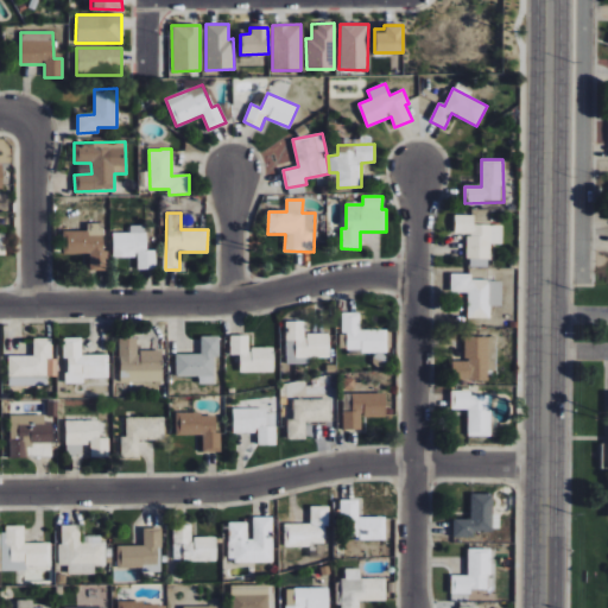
[(502,226),(474,225),(474,215),(455,215),(455,234),(467,235),(466,258),(491,259),(491,244),(502,244),(502,226)]
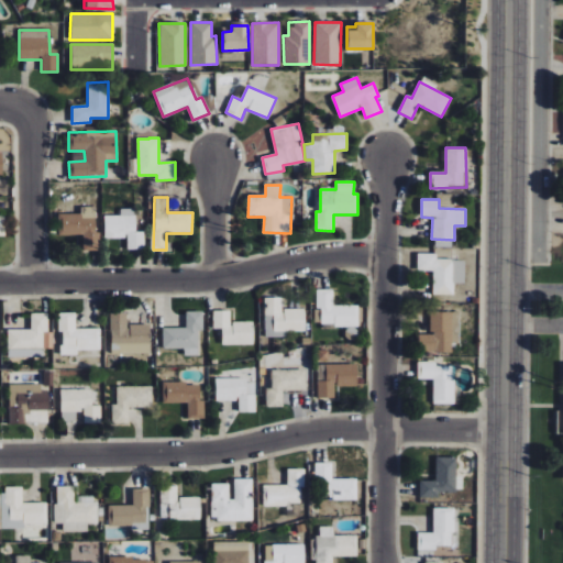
[(84,251),(98,251),(97,207),(80,207),(80,213),(58,214),(58,235),(83,234),(84,251)]
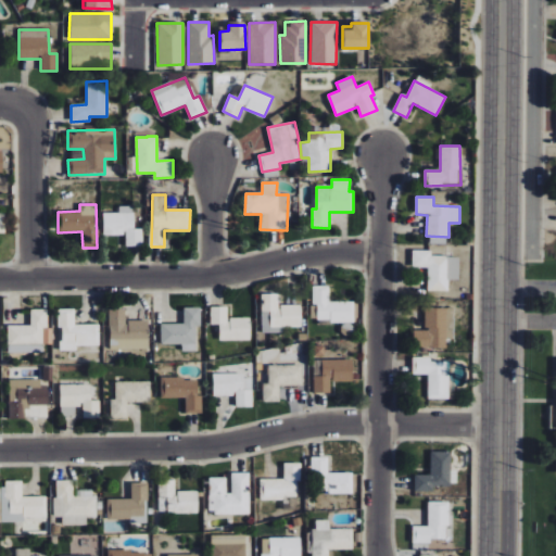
[(142,247),(142,229),(134,229),(134,206),(119,206),(119,213),(103,213),(103,235),(126,235),(126,247),(142,247)]
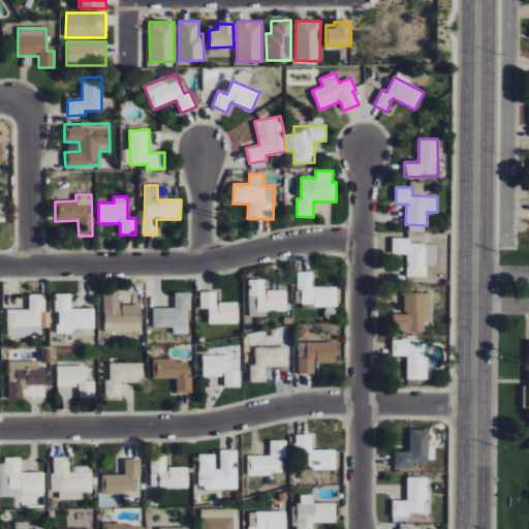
[(436,267),(437,244),(410,244),(410,238),(393,238),(392,253),(407,253),(407,277),(427,277),(427,267),(436,267)]
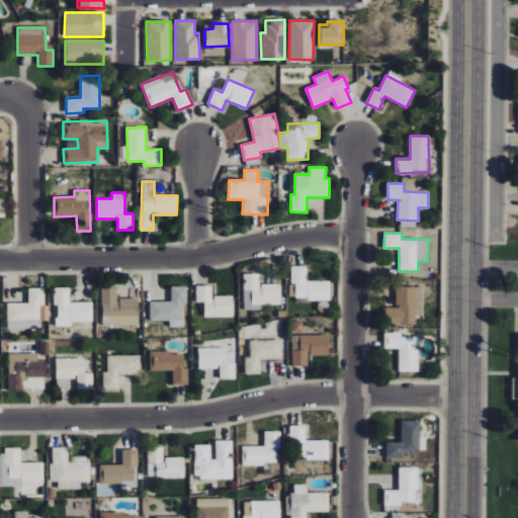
[(329,299),(329,281),(306,281),(307,266),(290,266),(290,284),(295,284),(294,299),(329,299)]
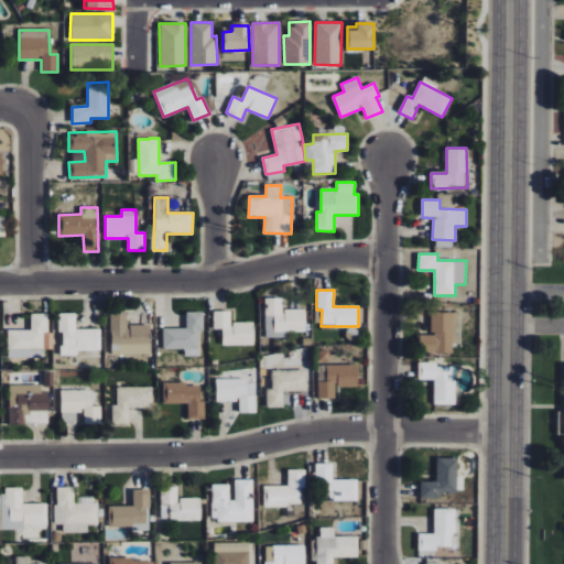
[(305,332),(305,308),(283,310),(282,297),(264,299),(266,337),(277,337),(277,333),(305,332)]
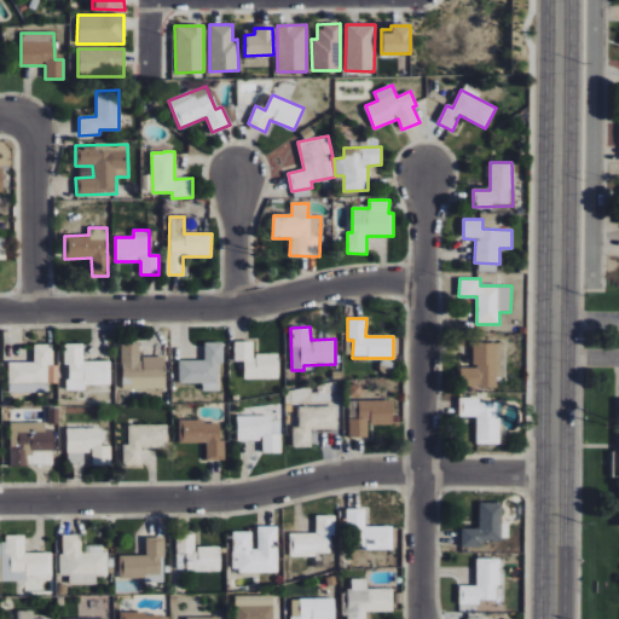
[(278,379),(278,354),(254,354),(254,341),(233,342),(235,362),(244,362),(244,380),(278,379)]
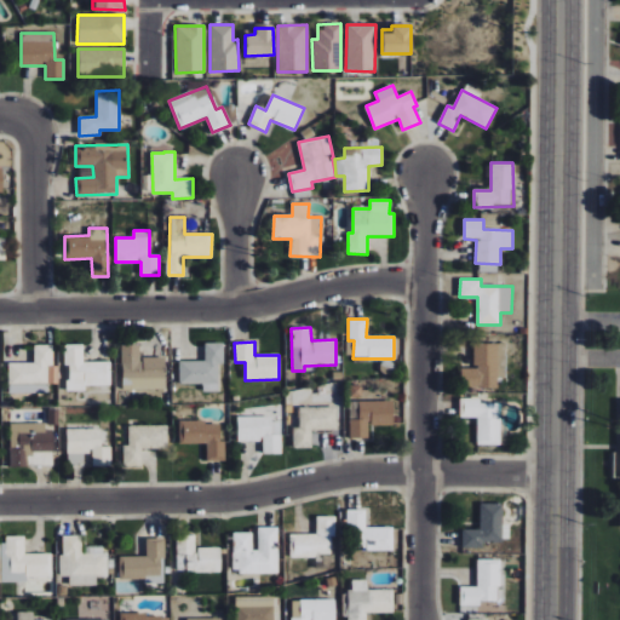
[(178,361),(178,384),(204,384),(204,392),(220,391),(220,343),(205,343),(205,361),(178,361)]
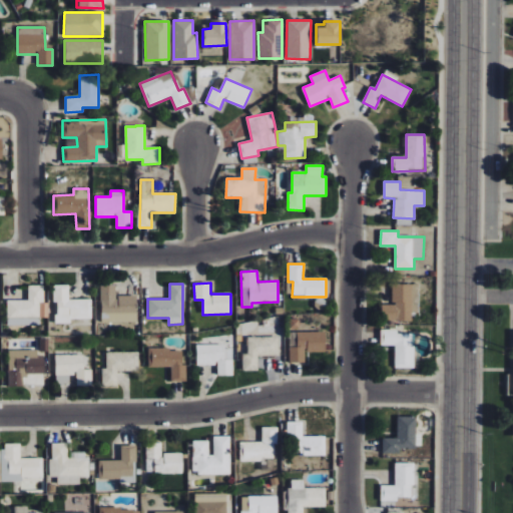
[(381,321),(411,322),(411,313),(418,313),(418,285),(392,285),(392,305),(381,305),(381,321)]
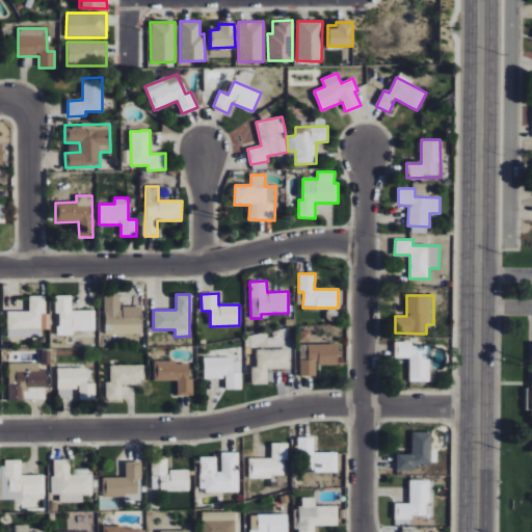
[(45,296),(29,296),(29,312),(7,312),(7,338),(29,337),(29,328),(42,327),(41,314),(46,314),(45,296)]
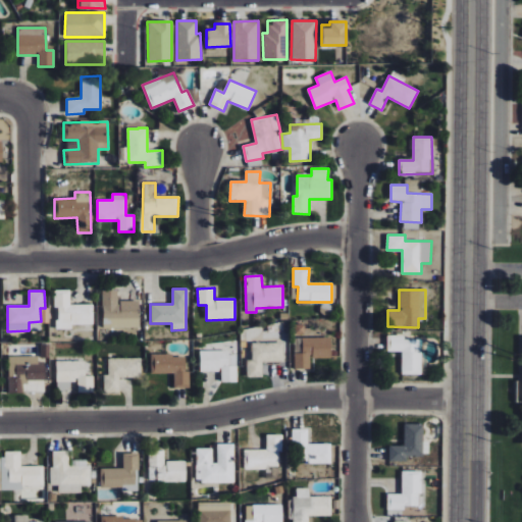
[(93,305),(70,305),(70,291),(54,291),(54,307),(57,307),(57,329),(72,329),(72,325),(93,324),(93,305)]
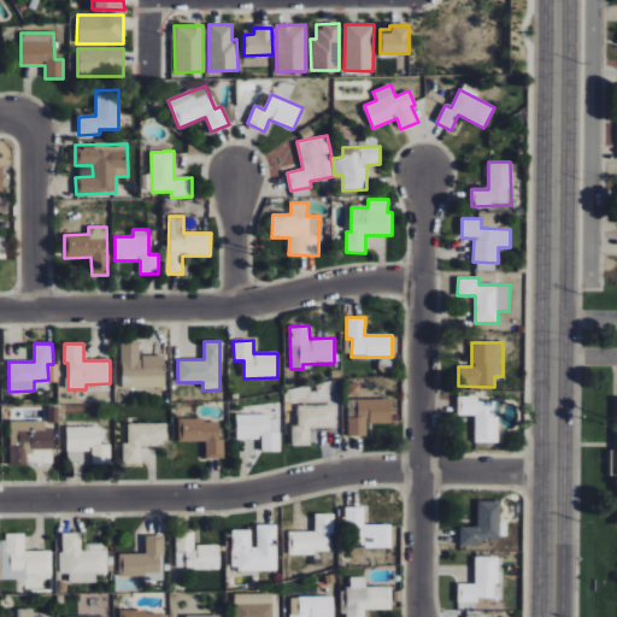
[(139,344),(121,344),(122,388),(165,387),(164,356),(140,357),(139,344)]
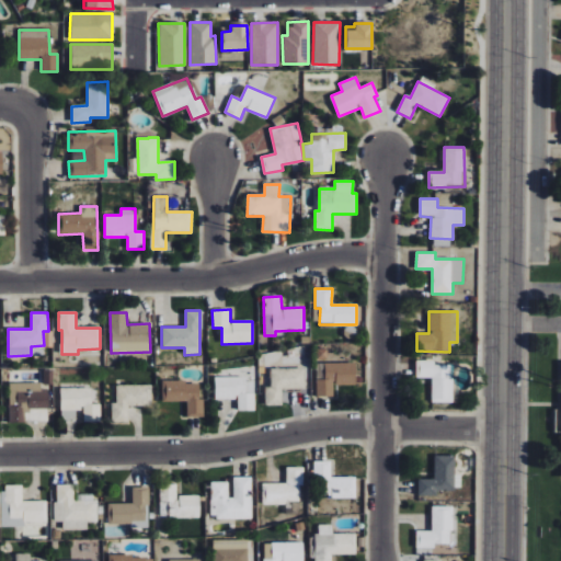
[(453,403),(454,366),(435,366),(435,361),(416,361),(415,378),(432,378),(432,402),(453,403)]
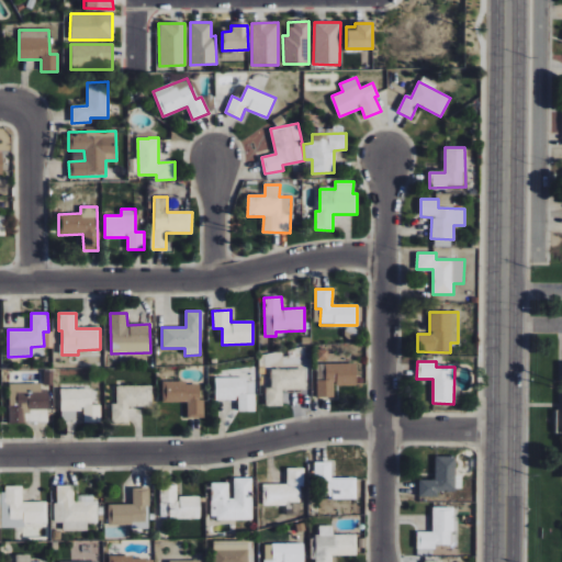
[(357,363),(316,364),(317,397),(334,397),(334,386),(357,386),(357,363)]
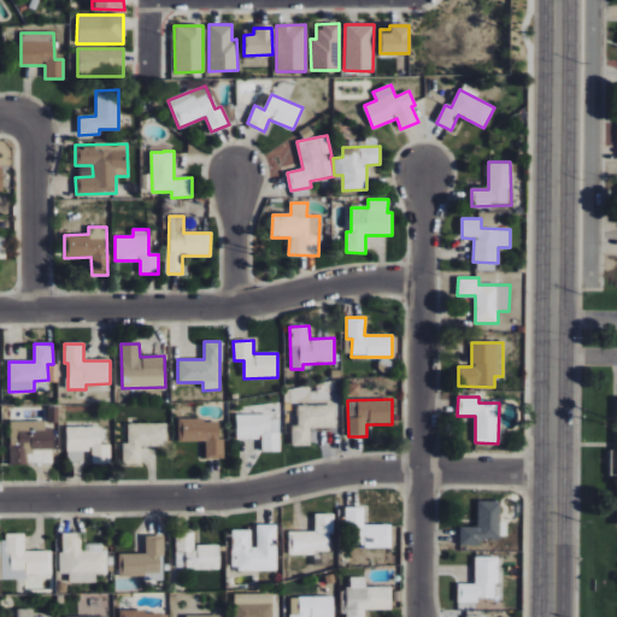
[(310,446),(310,428),(335,428),(334,405),(298,405),(298,425),(292,425),(292,446),(310,446)]
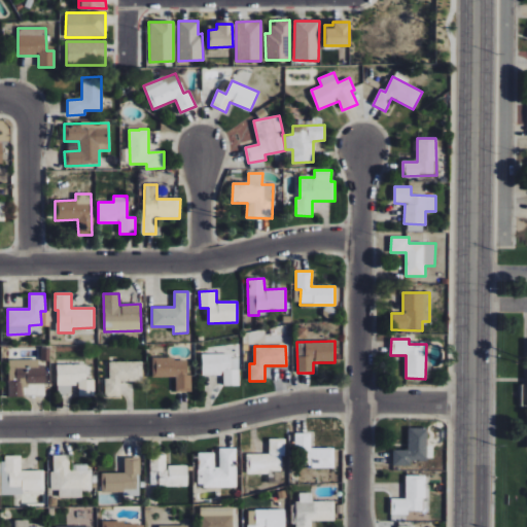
[(202,375),(223,375),(223,386),(239,386),(239,355),(202,355),(202,375)]
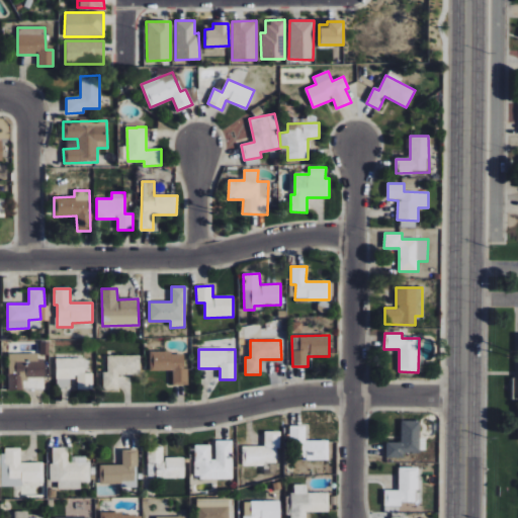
[(149,353),(150,371),(172,370),(172,385),(188,385),(188,368),(184,368),(184,352),(149,353)]
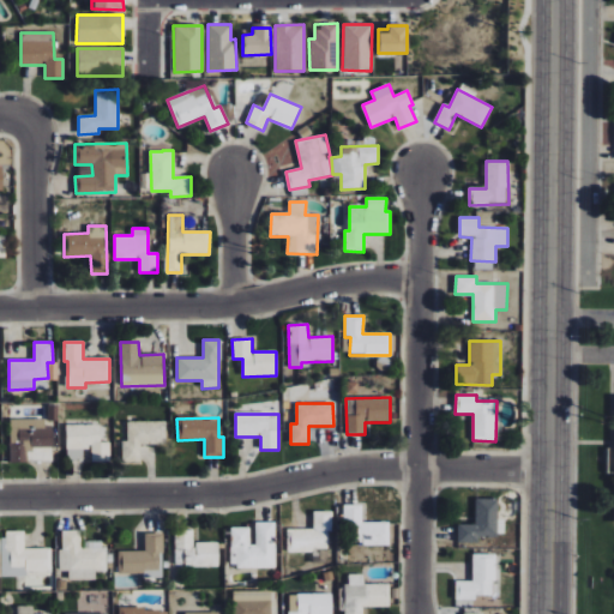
[(53,449),(53,420),(10,421),(10,462),(26,462),(26,449),(53,449)]
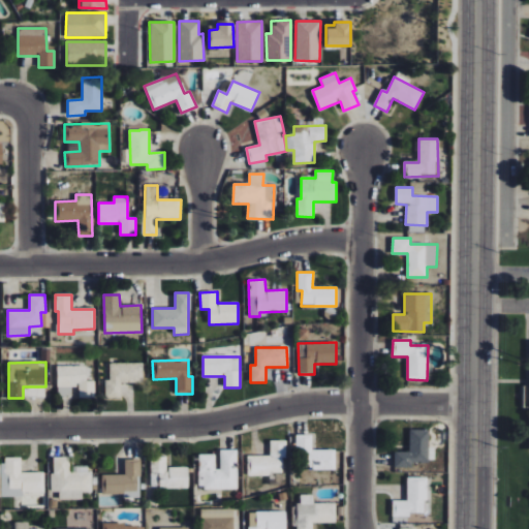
[(105,398),(121,398),(121,383),(143,382),(143,363),(110,364),(110,380),(104,380),(105,398)]
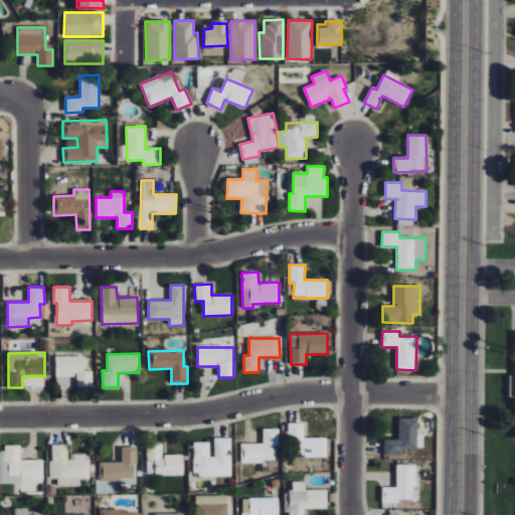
[(76,387),(93,387),(92,371),(84,371),(84,356),(55,357),(56,377),(76,376),(76,387)]
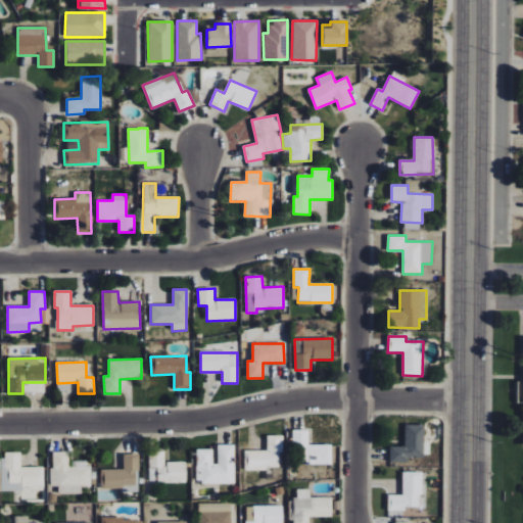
[(424,425),(406,425),(406,446),(390,446),(390,463),(408,463),(408,458),(427,458),(427,442),(424,442),(424,425)]
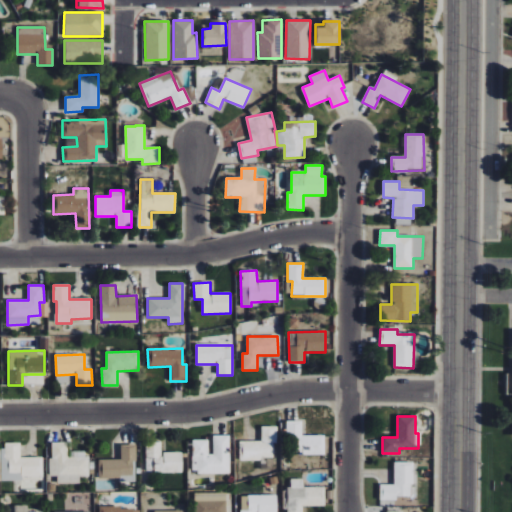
[(324,436),(302,435),(302,421),(288,421),(288,453),(324,454),(324,436)]
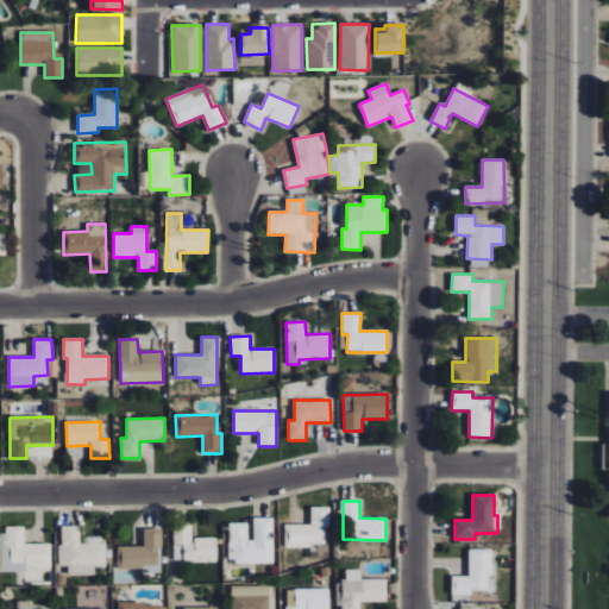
[(284,526),(284,548),(327,548),(327,508),(311,508),(311,526),(284,526)]
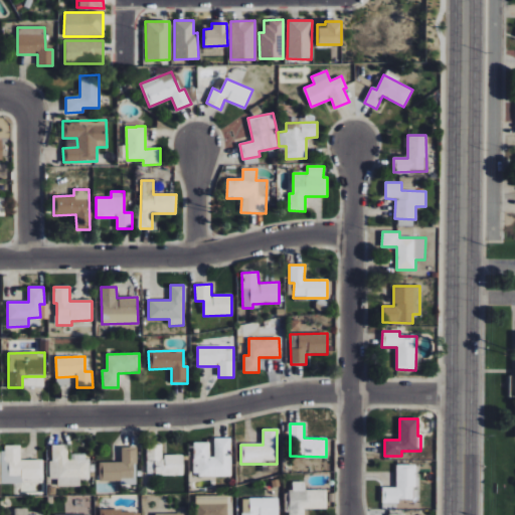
[(230,439),(214,439),(214,457),(209,457),(209,443),(193,443),(193,476),(231,476),(230,439)]
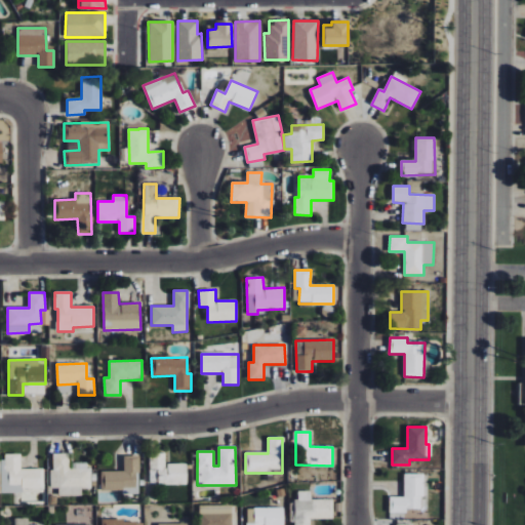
[(81,495),(81,488),(90,488),(90,469),(69,469),(69,453),(51,453),(51,488),(58,488),(58,495),(81,495)]
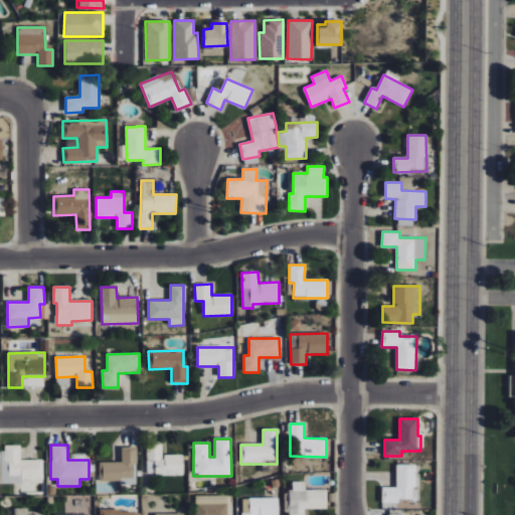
[(183,475),(183,455),(163,456),(162,445),(146,445),(147,476),(183,475)]
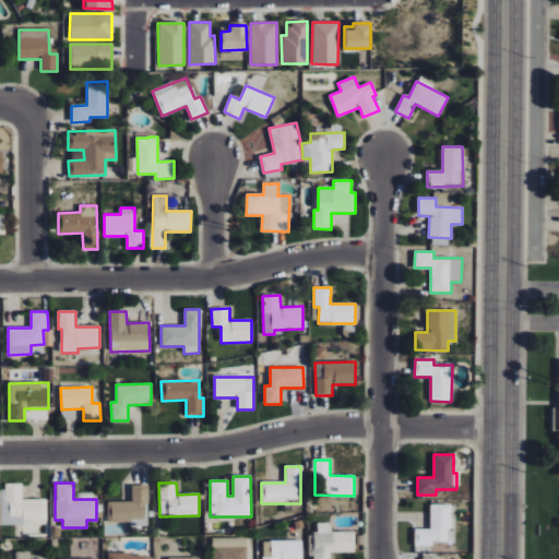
[(46,499),(22,500),(21,484),(1,484),(1,523),(46,522),(46,499)]
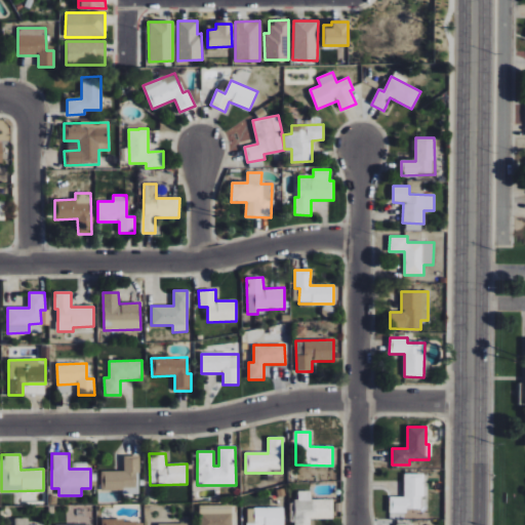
[(101,472),(101,491),(138,490),(137,455),(123,456),(124,471),(101,472)]
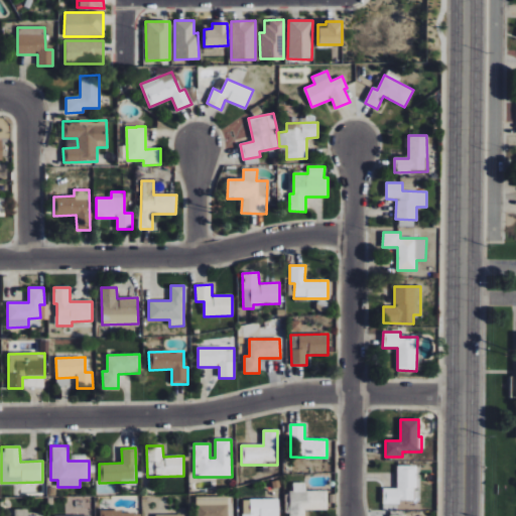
[(416,467),(398,466),(397,489),(383,488),(383,504),(400,504),(400,500),(415,501),(416,467)]
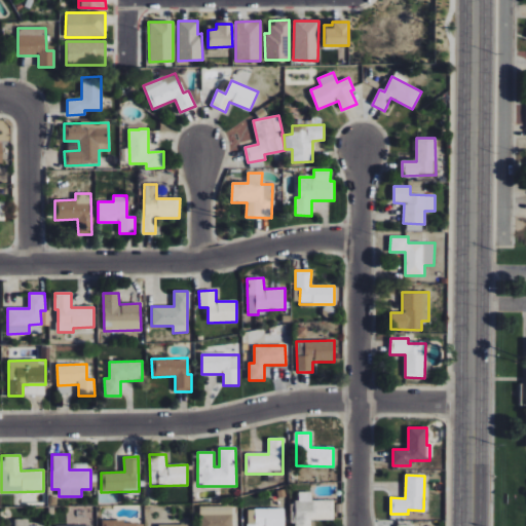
[(333,500),(311,500),(311,492),(295,492),(295,525),(310,525),(310,520),(334,520),(333,500)]
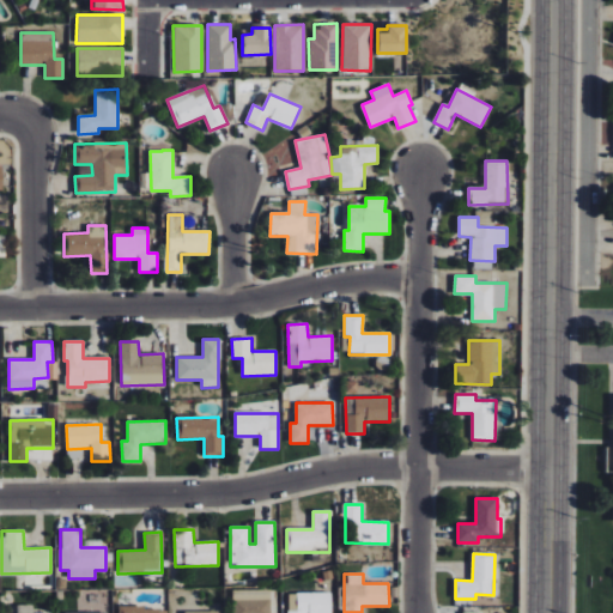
[(271,612),(271,589),(232,590),(232,612),(271,612)]
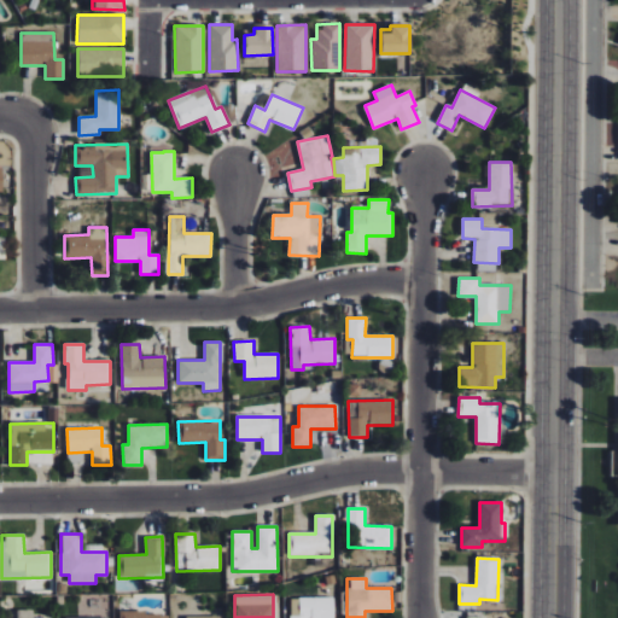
[(333,617),(333,598),(290,598),(290,617),(333,617)]
